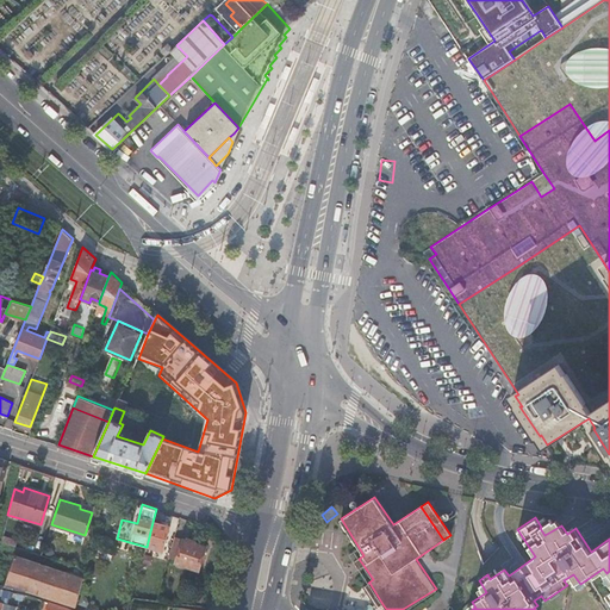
[(170,526),(153,522),(147,547),(163,551),(166,543),(167,540),(170,526)]
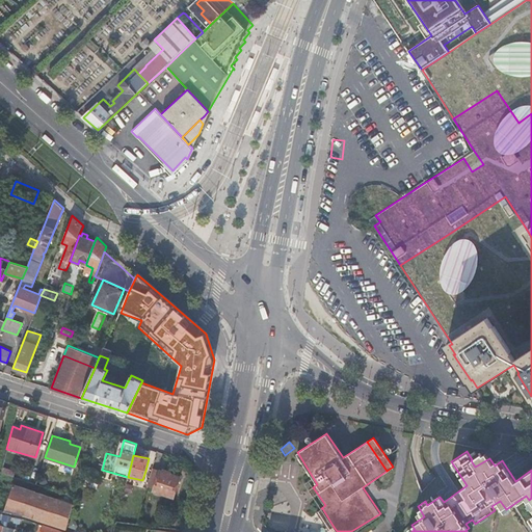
[(155,488),(161,471),(154,469),(148,486),(155,488)]
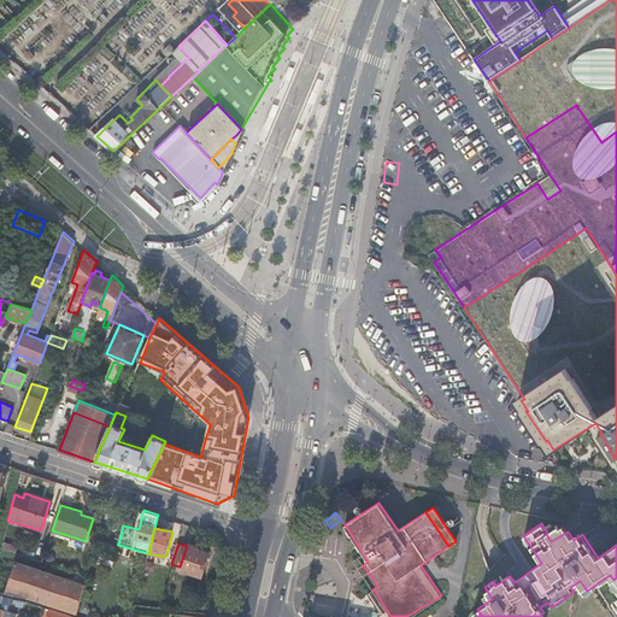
[(191,547),(187,546),(180,566),(178,569),(201,576),(209,553),(197,550),(198,546),(191,544),(191,547)]
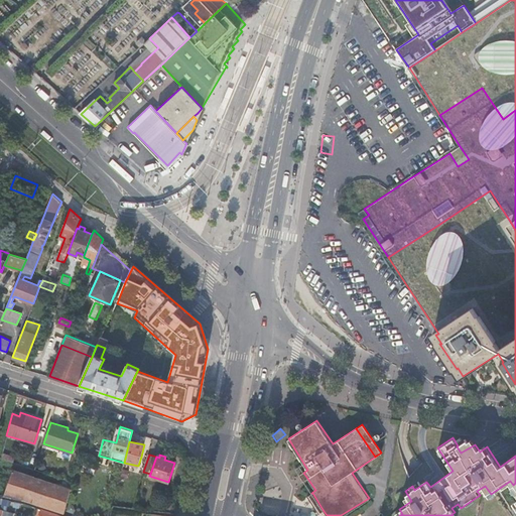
[(22,499),(63,513),(70,491),(12,470),(5,495),(22,499)]
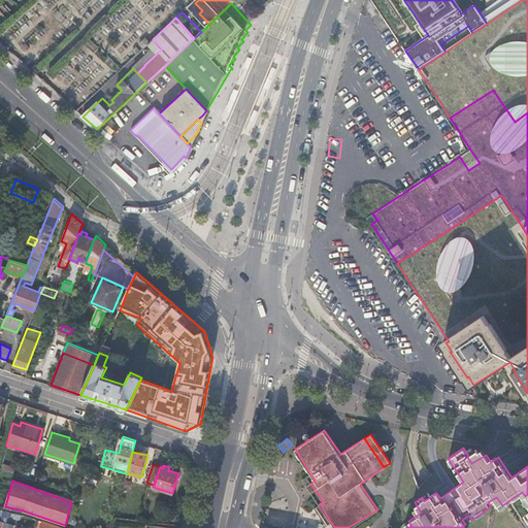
[(327,526),(331,523),(320,504),(315,507),(327,526)]
